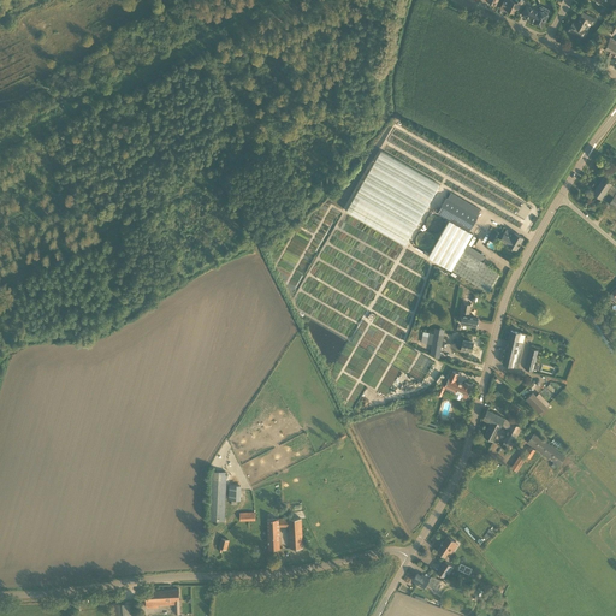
[(508,0),(503,0),(501,9),(505,11),(507,10),(514,13),(515,9),(517,10),(519,7),(521,9),(525,1),(522,0),(520,0),(520,3),(515,0),(514,0),(514,1),(510,0),(508,0),(509,0),(508,0)]
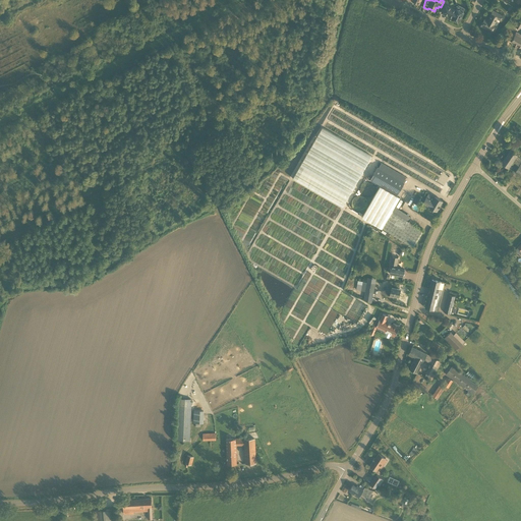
[(456,10),(445,5),(442,13),(452,18),(452,19),(459,22),(463,12),(456,9),(456,10)]
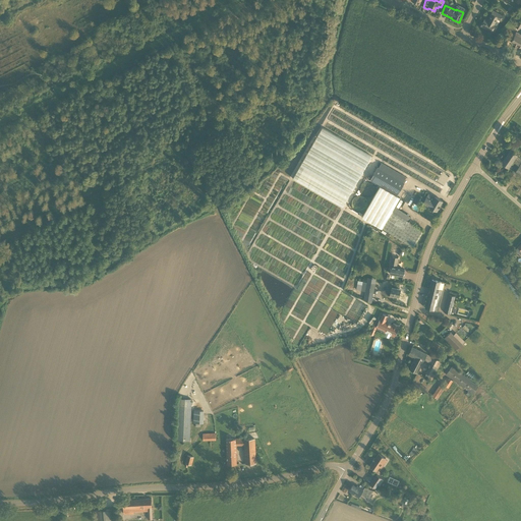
[(500,20),(503,15),(493,10),(490,14),(490,15),(487,20),(484,19),(480,25),(491,32),(495,24),(498,18),(500,20)]
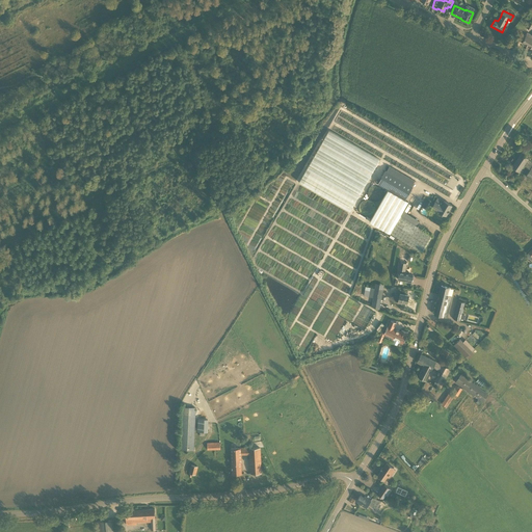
[(527,46),(531,37),(531,35),(528,33),(522,43),(527,46)]
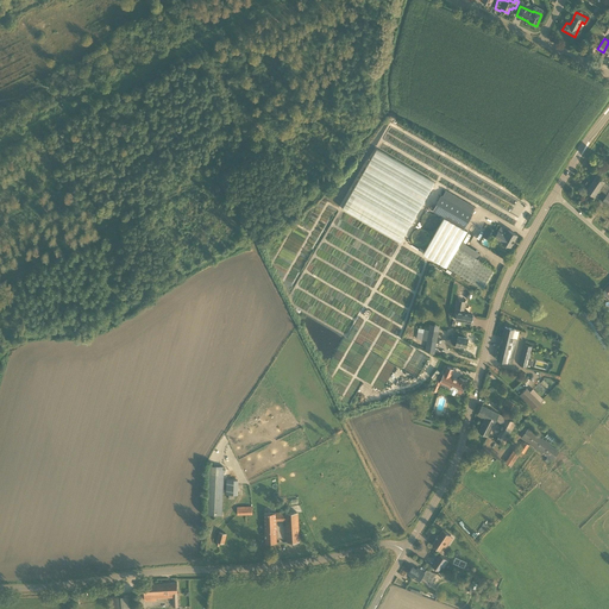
[(377,150),(343,209),(400,243),(434,183),(377,150)]
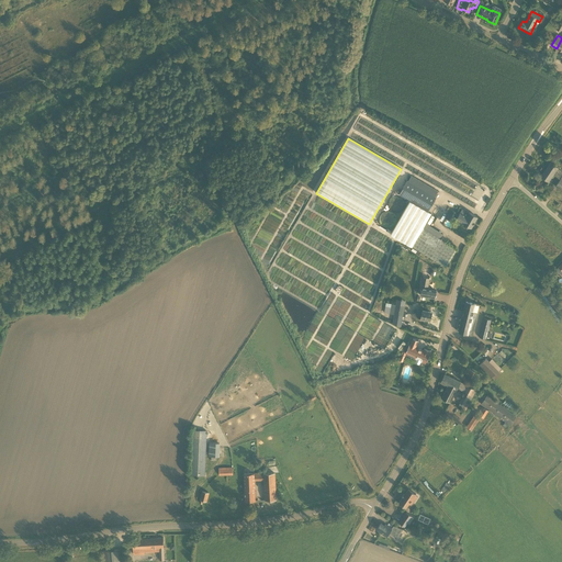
[(559,178),(561,173),(561,171),(558,168),(550,163),(541,177),(548,181),(553,175),(559,178)]
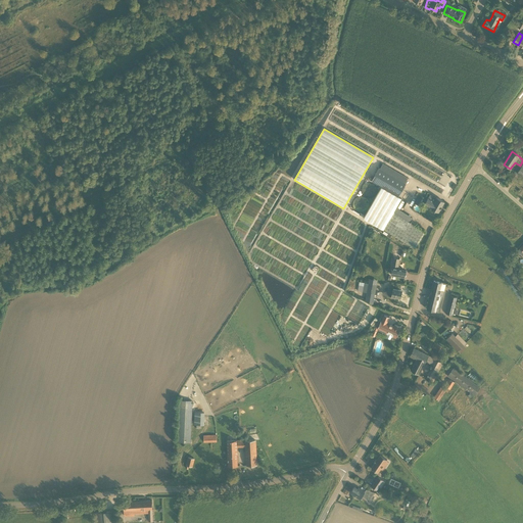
[(380,169),(379,168),(372,181),(382,187),(363,219),(383,230),(383,229),(415,249),(425,232),(410,223),(413,218),(396,207),(401,198),(398,196),(409,178),(383,162),(380,169)]
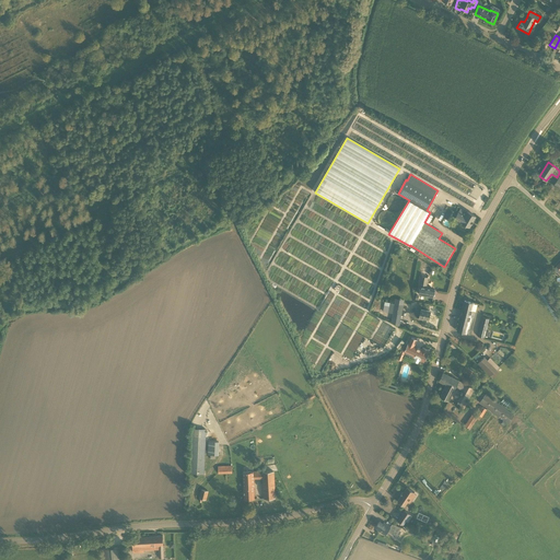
[(404,203),(404,202),(404,201),(403,199),(403,198),(401,196),(399,196),(398,195),(397,195),(395,194),(394,195),(392,195),(391,196),(389,197),(388,198),(388,199),(387,201),(387,202),(387,205),(388,206),(388,207),(391,209),(392,209),(393,210),(395,210),(396,210),(398,210),(399,210),(400,209),(401,208),(404,206),(404,203)]
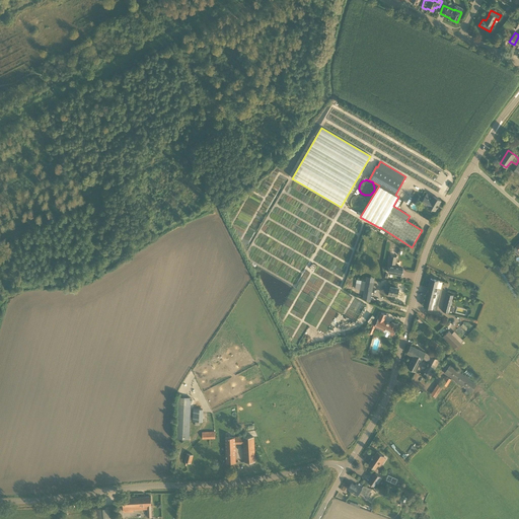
[(441,200),(433,196),(427,193),(422,202),(428,206),(435,210),(441,200)]
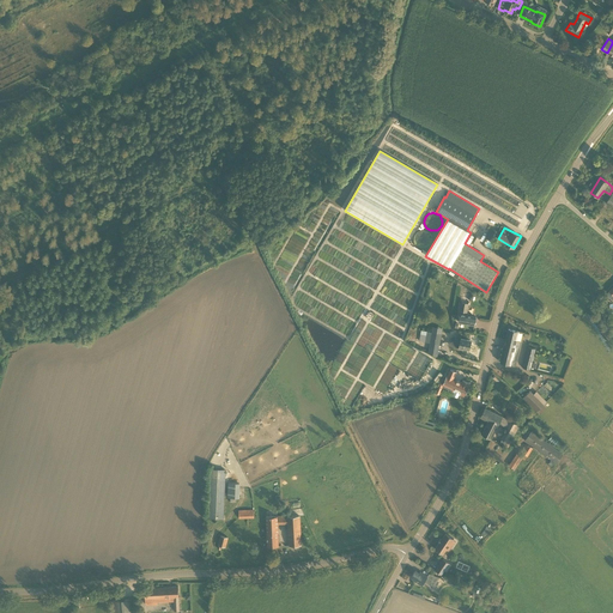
[(432,240),(432,237),(432,236),(431,234),(431,232),(430,231),(429,230),(426,229),(425,229),(423,229),(420,229),(419,229),(418,230),(417,231),(416,232),(416,234),(414,236),(414,237),(414,238),(416,241),(416,242),(417,243),(418,244),(420,246),(422,246),(423,247),(425,247),(426,246),(429,244),(430,244),(431,242),(431,241),(432,240)]
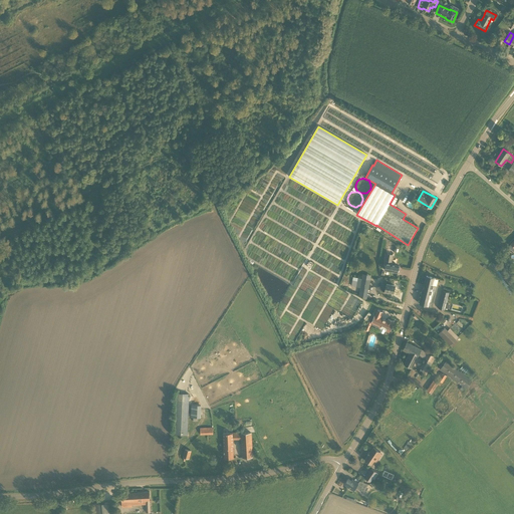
[(413,192),(408,200),(413,203),(418,195),(413,192)]
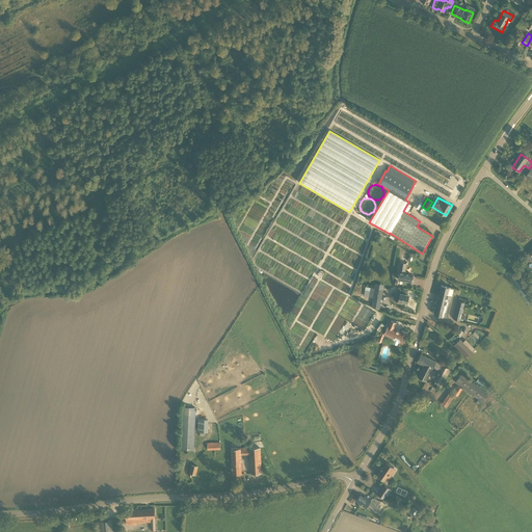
[(523,260),(517,265),(515,268),(519,271),(522,268),(526,263),(523,260)]
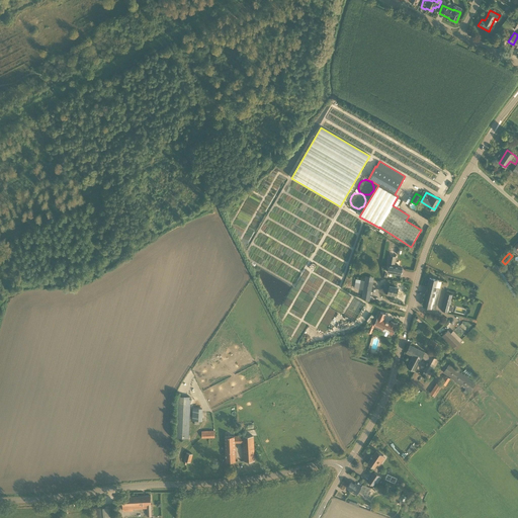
[(393,273),(401,274),(402,273),(403,271),(402,271),(402,267),(394,266),(395,264),(396,256),(391,255),(389,263),(389,265),(387,271),(393,272),(393,273)]
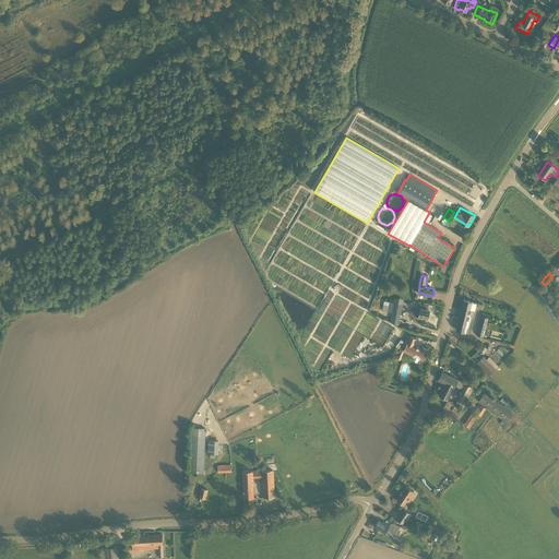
[(470,334),(475,311),(471,310),(473,302),(464,300),(456,330),(470,334)]
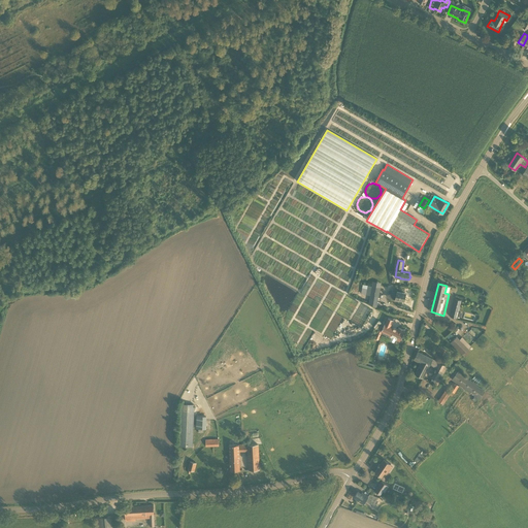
[(376,307),(380,288),(372,286),(368,303),(372,306),(376,307)]
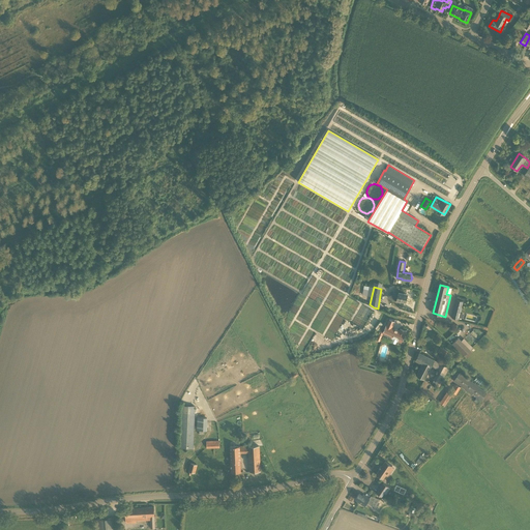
[(406,301),(407,294),(392,291),(391,299),(396,301),(401,301),(401,300),(406,301)]
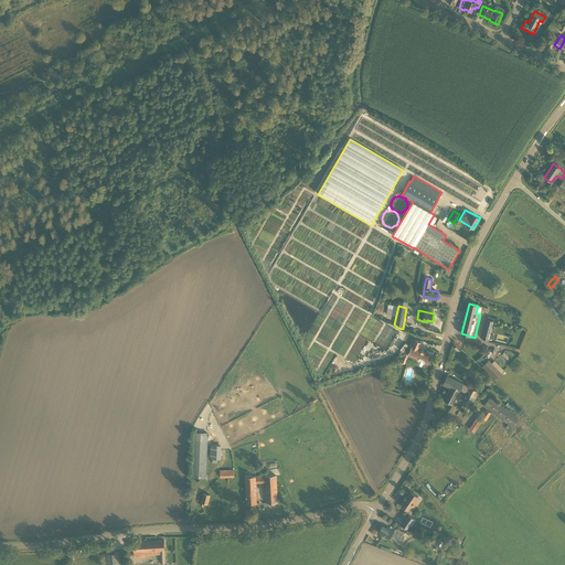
[(489,341),(493,322),(487,321),(482,339),(489,341)]
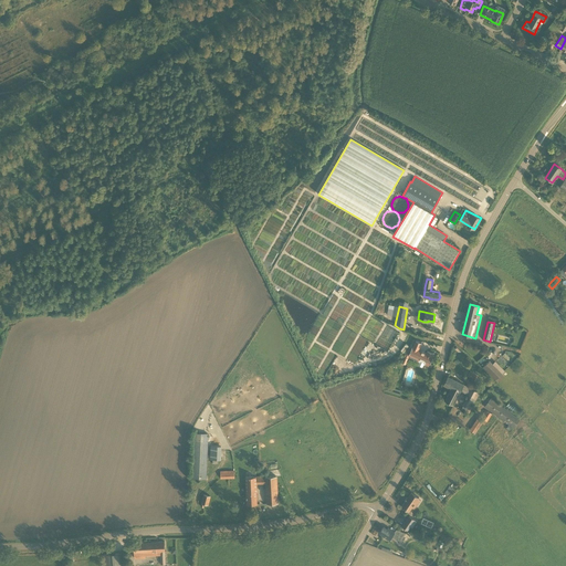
[(402,362),(401,362),(402,363),(406,365),(409,355),(419,359),(418,362),(419,362),(418,365),(422,367),(423,364),(425,365),(426,363),(430,364),(433,356),(431,355),(432,353),(427,350),(426,353),(418,349),(421,344),(415,342),(409,354),(406,353),(402,362)]
